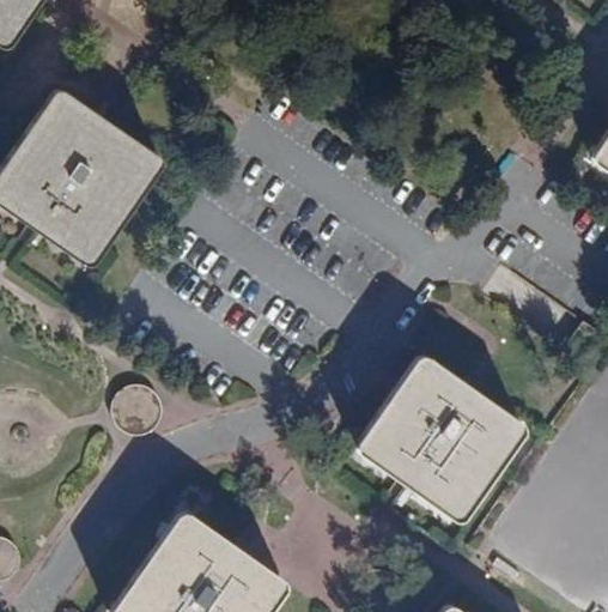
[(0,0),(0,32),(11,41),(16,34),(19,37),(43,0),(0,0)]
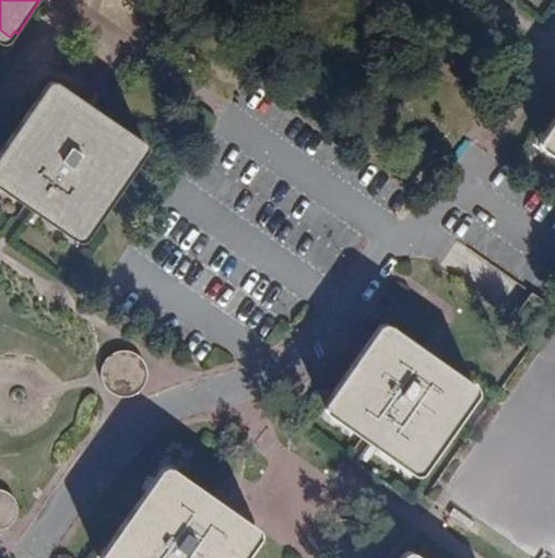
[(0,39),(2,42),(4,43),(8,43),(11,42),(13,39),(18,34),(14,31),(10,37),(0,30),(0,39)]
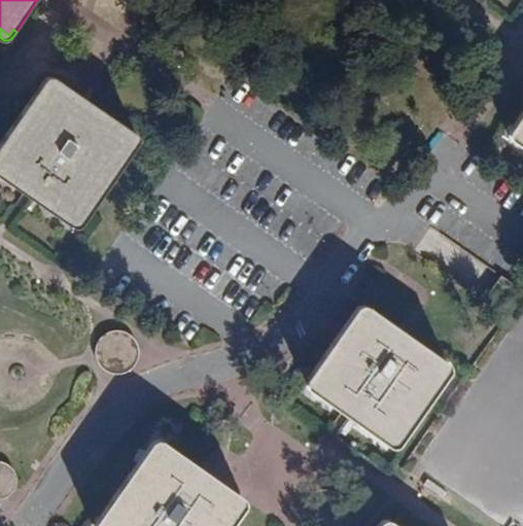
[(49,79),(47,81),(35,99),(41,104),(56,83),(63,88),(65,84),(58,79),(53,78),(49,79)]
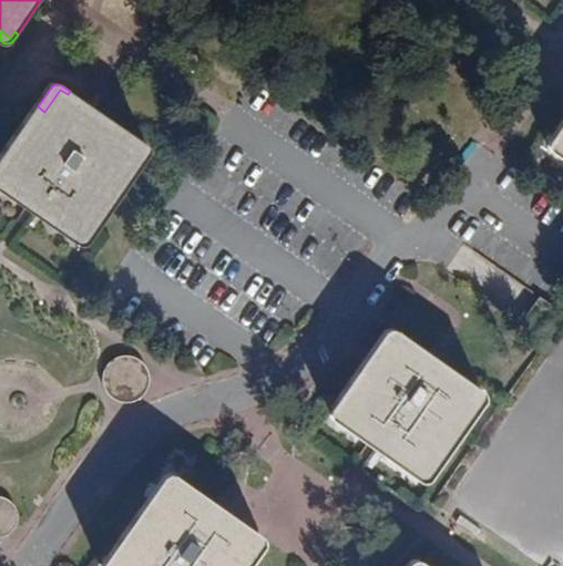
[(74,114),(84,101),(70,91),(68,94),(60,90),(44,112),(38,106),(0,161),(0,178),(19,192),(17,195),(31,205),(30,209),(44,219),(48,216),(63,227),(65,224),(88,239),(92,233),(95,236),(133,181),(130,177),(133,173),(130,171),(145,148),(139,143),(141,140),(98,110),(88,123),(74,114)]
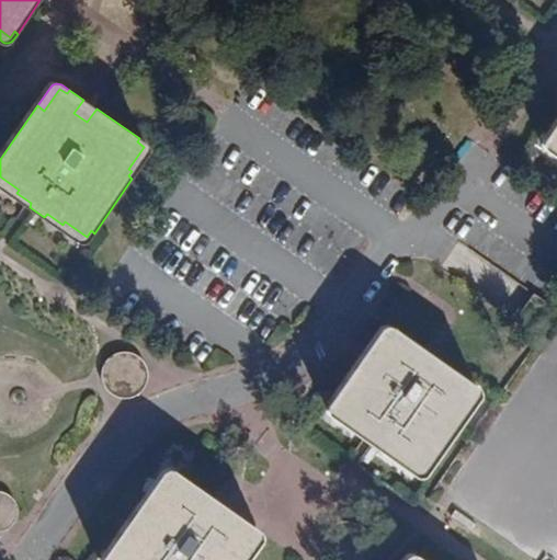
[(87,122),(97,109),(83,100),(74,113),(87,122)]
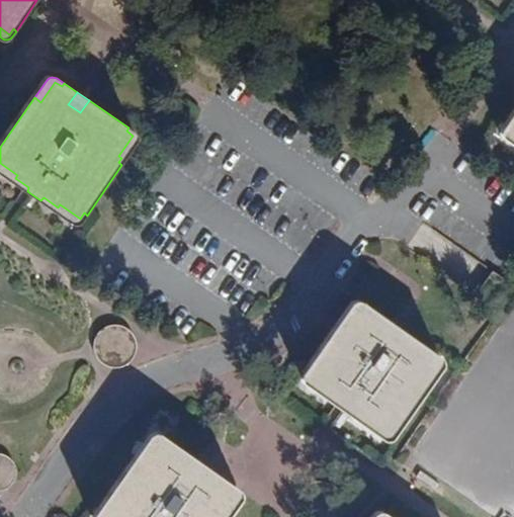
[(505,137),(507,139),(513,143),(513,134),(509,131),(513,124),(510,122),(506,127),(504,132),(504,134),(505,137)]
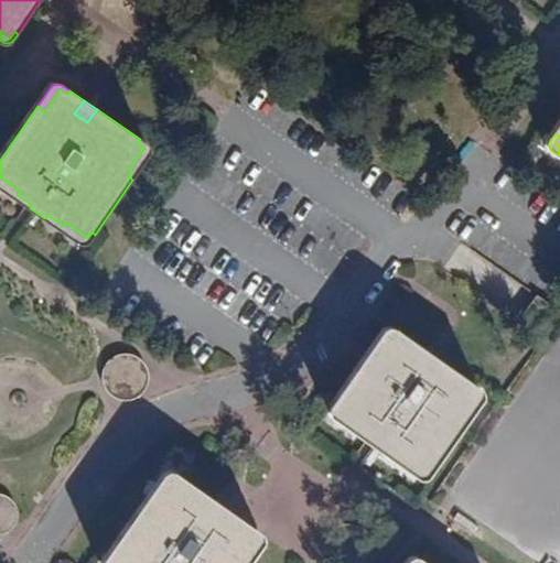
[(151,150),(150,147),(148,143),(140,139),(138,142),(144,148),(129,170),(132,172),(129,176),(132,180),(150,155),(151,150)]
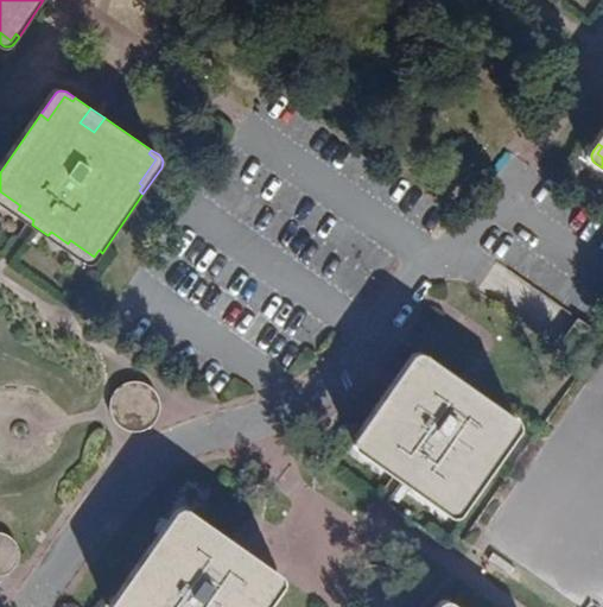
[(0,202),(32,225),(33,220),(18,209),(20,206),(0,191),(0,202)]
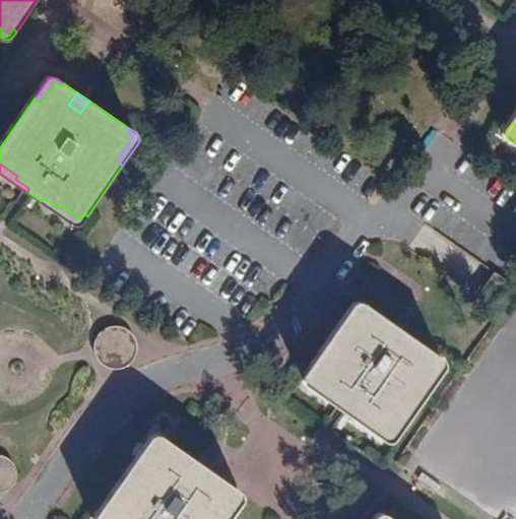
[(81,223),(83,221),(87,216),(84,213),(80,219),(60,205),(58,208),(44,198),(41,201),(73,223),(76,224),(78,224),(81,223)]
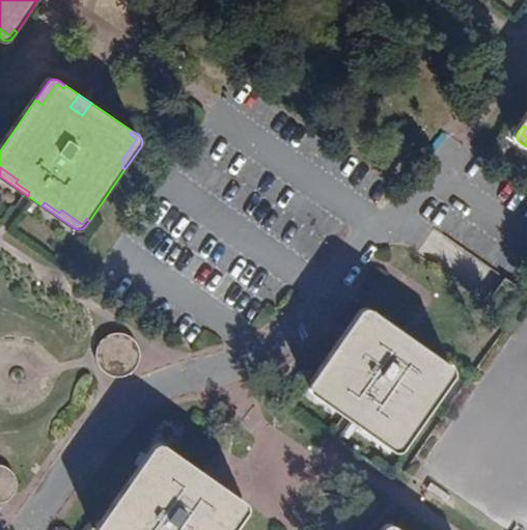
[(515,284),(508,280),(492,305),(498,309),(515,284)]
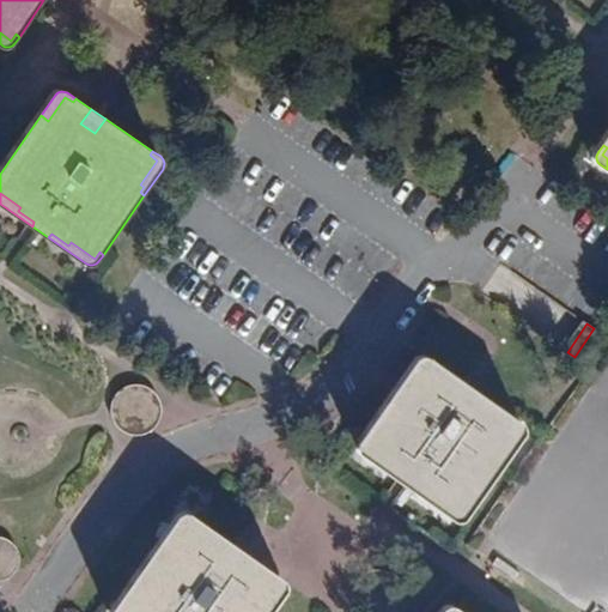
[(421,358),(419,361),(405,381),(412,387),(429,363),(436,368),(438,364),(431,358),(425,357),(421,358)]
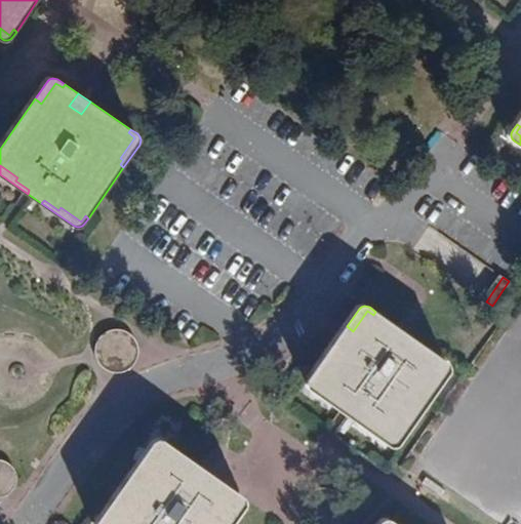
[(446,365),(440,361),(442,358),(375,312),(373,315),(367,311),(353,331),(347,326),(346,327),(365,340),(357,353),(337,338),(314,373),(317,375),(313,380),(334,396),(332,399),(346,408),(344,412),(359,422),(361,419),(375,429),(377,427),(398,441),(402,435),(405,437),(435,396),(432,393),(434,389),(432,387),(446,365)]
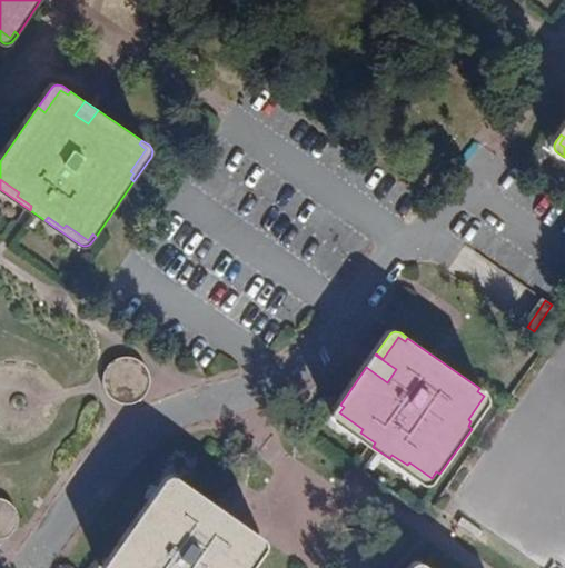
[(396,369),(375,355),(366,367),(387,382),(396,369)]
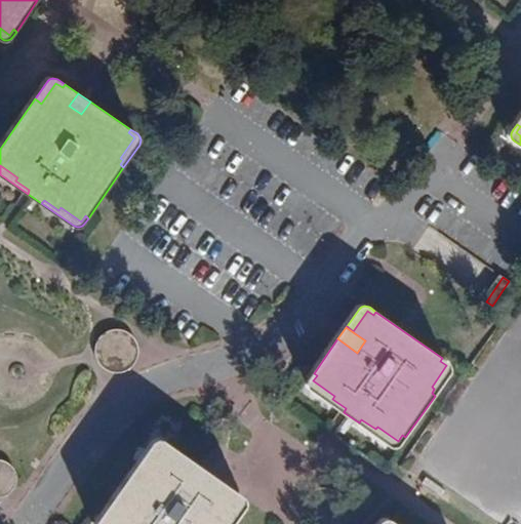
[(131,371),(142,357),(138,339),(126,331),(112,332),(99,346),(102,363),(115,373),(131,371)]
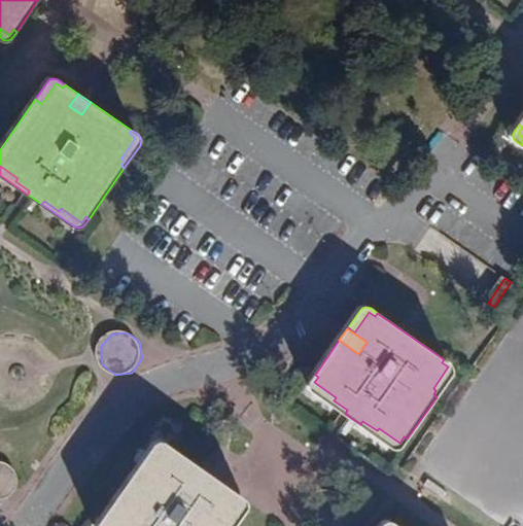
[(452,366),(450,364),(444,359),(442,362),(448,366),(433,388),(436,390),(433,394),(437,397),(452,375),(453,371),(453,369),(452,366)]
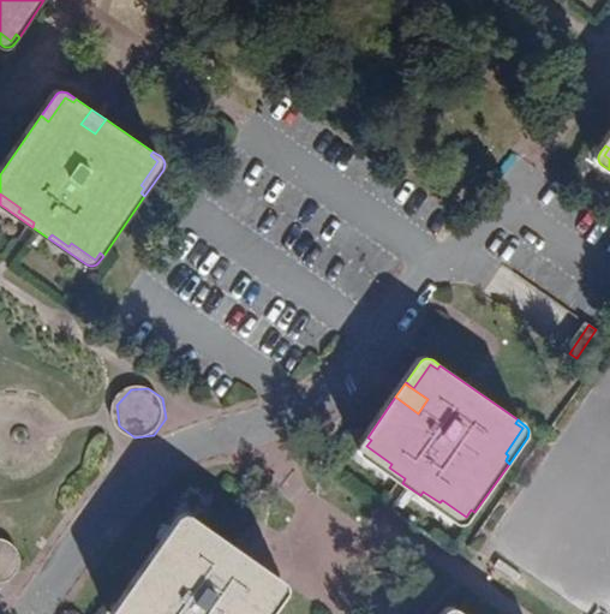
[(362,453),(365,457),(402,483),(405,478),(389,468),(392,464),(366,446),(371,440),(368,437),(363,443),(360,448),(362,453)]
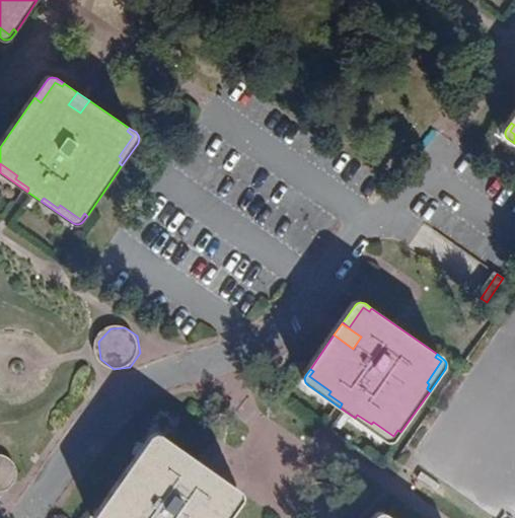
[(355,418),(386,439),(389,441),(391,441),(394,440),(396,438),(400,432),(397,430),(393,436),(373,422),(371,424),(357,415),(355,418)]
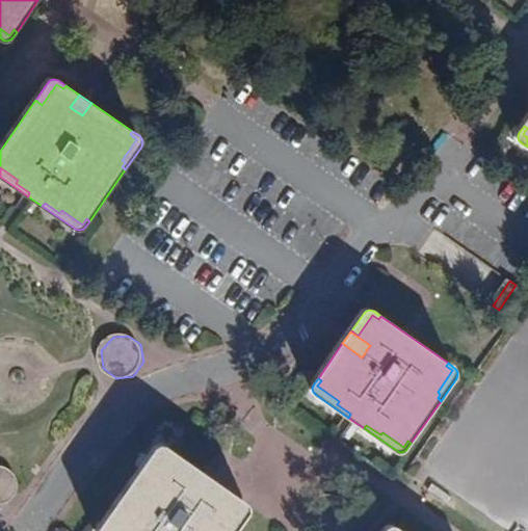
[(159,447),(156,449),(140,472),(144,474),(148,470),(151,472),(165,450),(172,455),(174,452),(167,447),(164,446),(162,446),(159,447)]
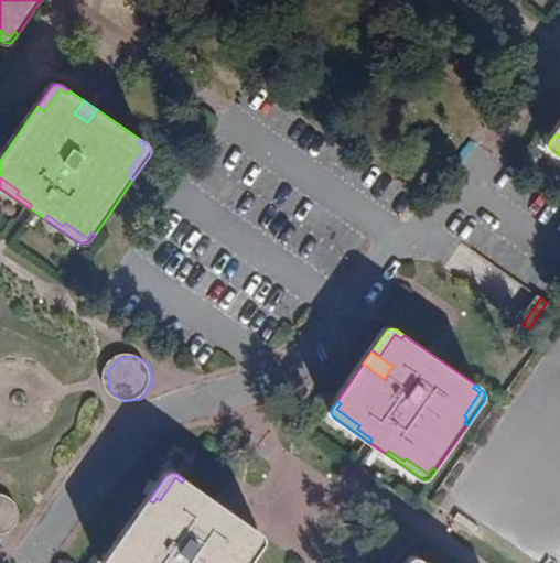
[(260,538),(254,532),(256,529),(243,519),(233,532),(218,522),(228,509),(184,479),(182,483),(175,477),(160,500),(157,498),(153,502),(149,500),(111,554),(115,556),(111,562),(247,562),(244,560),(260,538)]
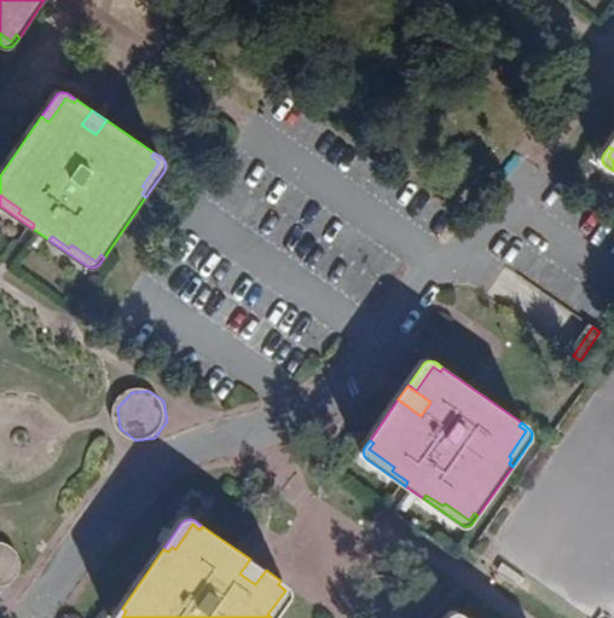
[(0,548),(0,577),(17,575),(11,547),(0,548)]
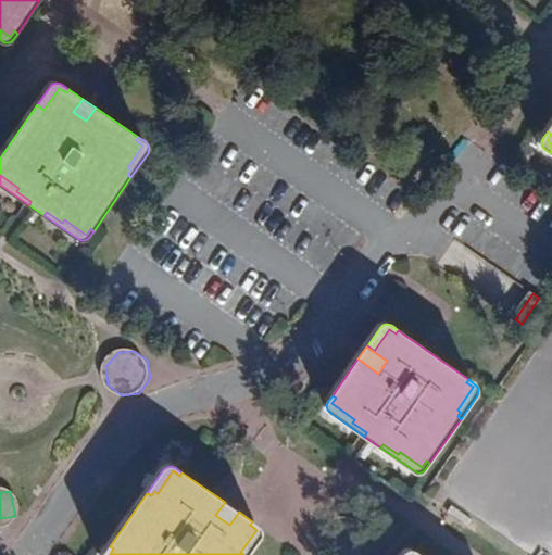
[(229,525),(239,512),(225,502),(215,515),(229,525)]
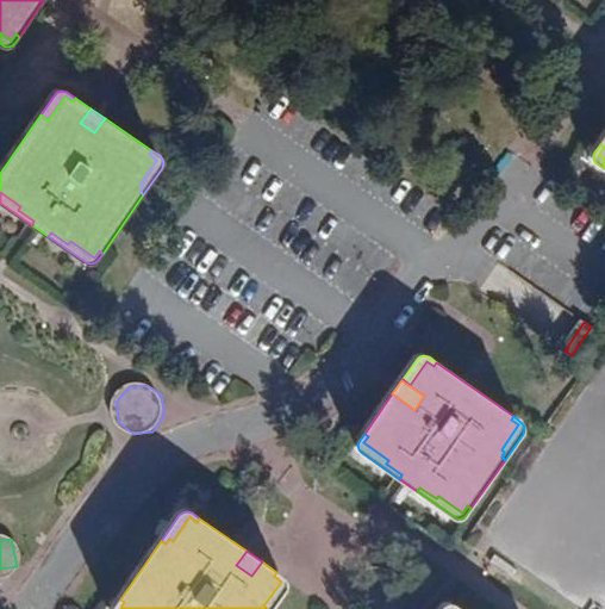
[(287,583),(286,580),(284,577),(276,572),(274,576),(281,582),(263,606),(267,608),(272,608),(286,589),(287,586),(287,583)]
